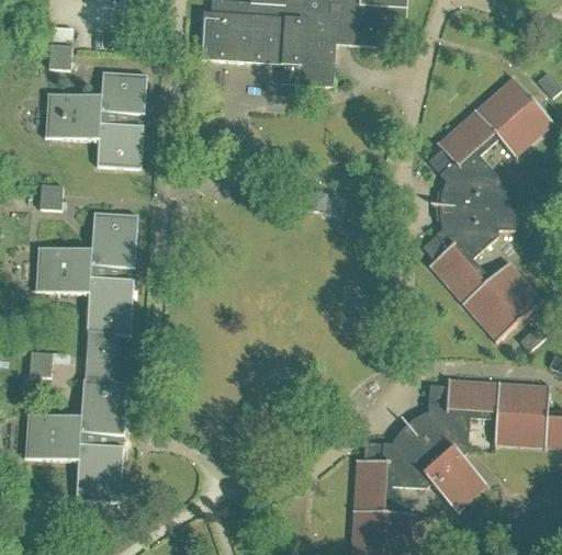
[(250,0),(250,1),(231,0),(212,0),(211,12),(203,11),(200,58),(281,64),(281,82),(332,86),(335,43),(375,45),(377,33),(404,35),(406,0),(250,0)]
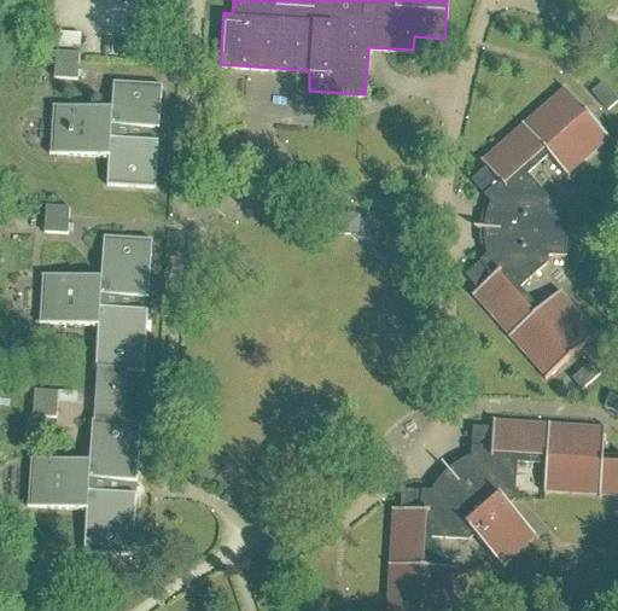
[(81,28),(52,27),(52,40),(81,42),(81,28)]
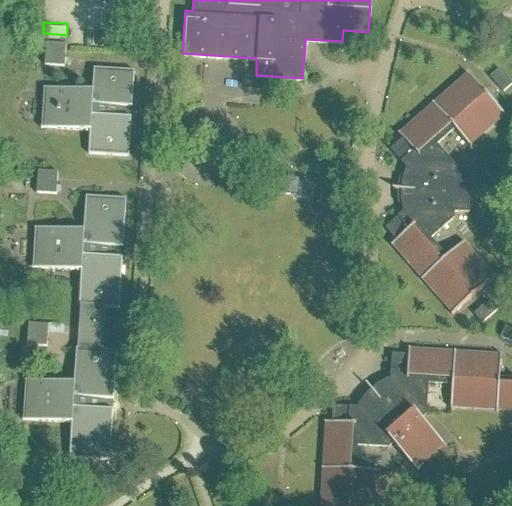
[(66,40),(46,38),(44,60),(64,62),(66,40)]
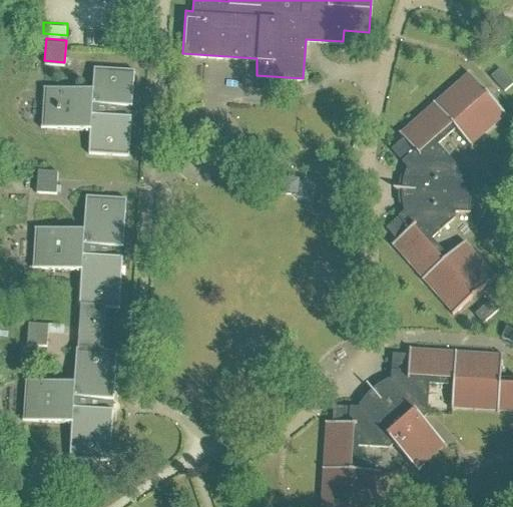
[(133,67),(93,64),(91,87),(42,84),(40,124),(89,127),(87,150),(128,152),(133,67)]
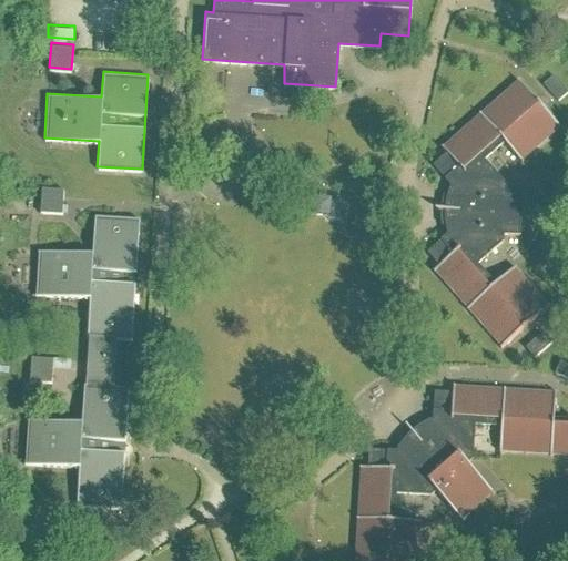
[(544,81),(558,98),(567,89),(554,72),(544,81)]
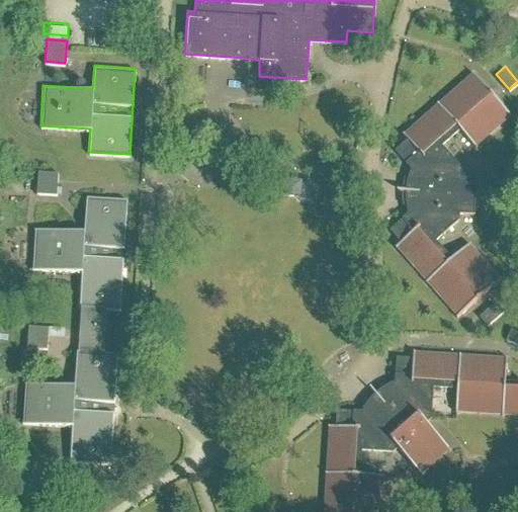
[(486,92),(490,89),(472,70),(471,71),(473,72),(456,87),(455,85),(454,86),(455,88),(439,102),(437,100),(436,101),(438,103),(422,117),(421,115),(420,116),(421,118),(405,133),(403,131),(402,132),(407,137),(395,148),(411,166),(409,170),(408,175),(407,179),(406,187),(403,187),(403,188),(406,188),(406,193),(406,197),(406,202),(407,206),(408,210),(390,227),(400,239),(395,244),(395,245),(397,244),(412,260),(410,261),(411,262),(412,261),(427,277),(425,279),(426,280),(427,278),(442,294),(440,295),(441,296),(443,295),(457,312),(455,314),(456,315),(476,297),(472,293),(478,289),(481,292),(501,276),(500,275),(498,276),(484,260),(485,259),(484,258),(483,259),(468,243),(470,241),(469,240),(450,256),(434,238),(458,217),(459,210),(473,211),(475,210),(472,210),(475,175),(477,175),(477,173),(461,172),(461,166),(441,143),(459,126),(476,145),(477,144),(475,142),(491,128),(492,130),(493,129),(492,126),(508,112),(510,114),(511,113),(495,95),(491,98),(489,95),(486,92)]
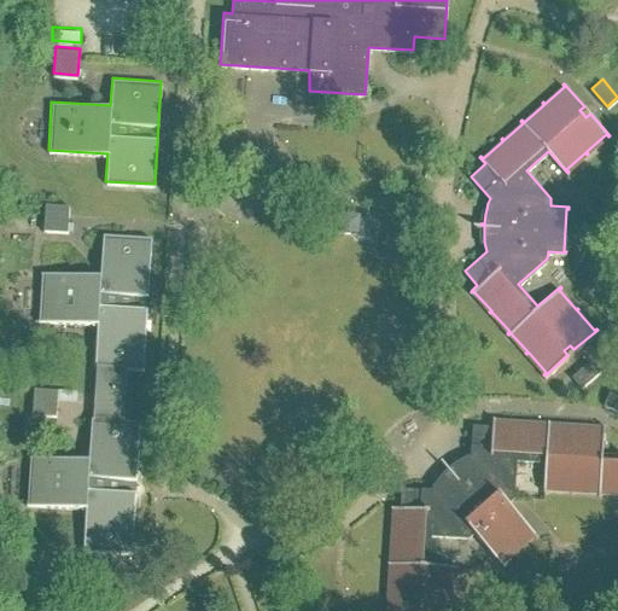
[(70,203),(46,202),(44,227),(68,230),(70,203)]
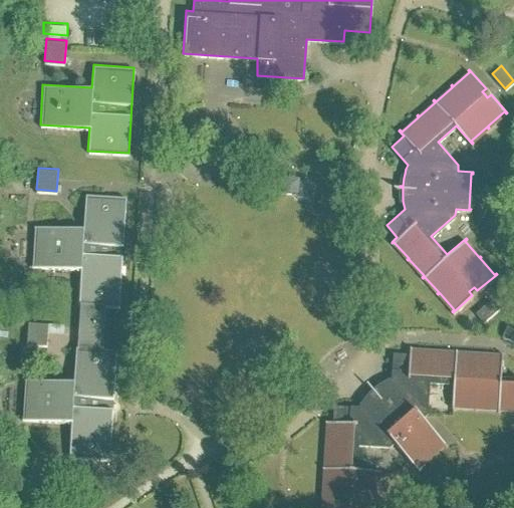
[(104,326),(105,305),(118,305),(125,196),(85,193),(82,228),(34,225),(31,265),(80,268),(78,303),(80,303),(78,324),(104,326)]
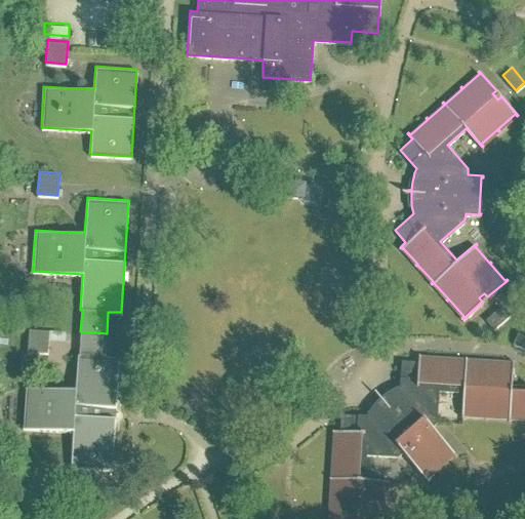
[(500,305),(485,318),(493,327),(509,314),(500,305)]
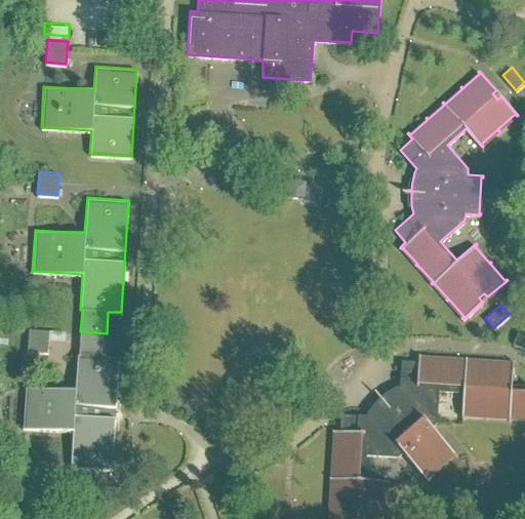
[(50,328),(29,327),(28,349),(48,351),(50,328)]
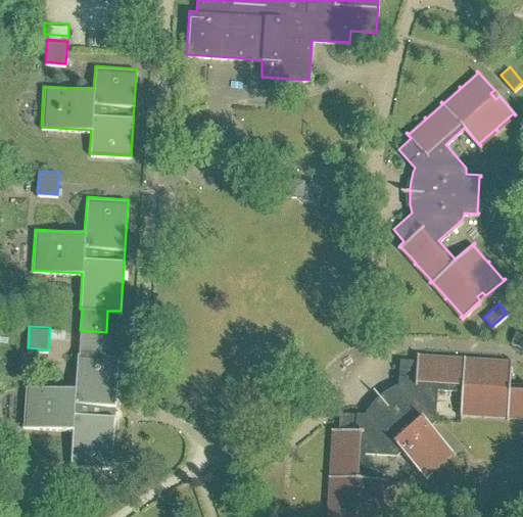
[(522,332),(515,329),(511,340),(522,345),(522,332)]
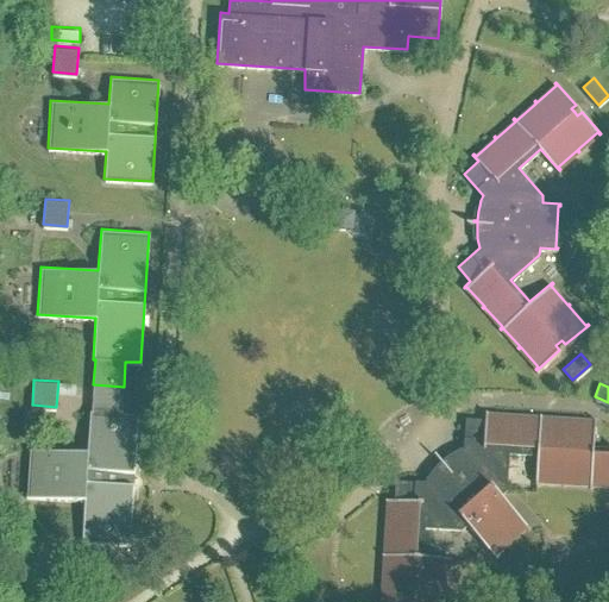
[(93,384),(92,409),(89,409),(87,451),(29,447),(25,495),(83,499),(81,540),(130,543),(138,413),(121,412),(124,387),(93,384)]
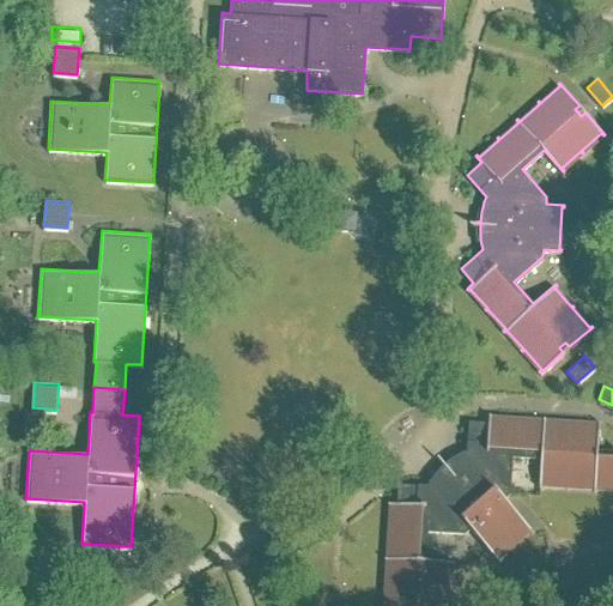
[(380,605),(383,605),(445,605),(448,583),(450,583),(450,581),(448,581),(450,556),(453,556),(453,555),(424,552),(426,523),(463,526),(469,521),(498,553),(499,552),(490,541),(521,514),(530,525),(532,523),(503,491),(509,486),(511,449),(540,450),(538,485),(540,485),(540,482),(565,484),(565,485),(568,486),(568,484),(593,485),(593,489),(594,489),(595,485),(612,486),(612,459),(612,456),(612,449),(596,448),(599,419),(598,419),(598,422),(571,420),(571,418),(570,418),(570,420),(544,419),(544,416),(542,416),(542,419),(516,417),(517,414),(515,414),(515,417),(490,416),(490,412),(489,412),(487,420),(468,419),(467,449),(462,452),(457,454),(453,456),(449,460),(444,462),(442,460),(441,461),(443,464),(439,467),(436,471),(434,476),(430,480),(428,484),(398,482),(396,501),(388,501),(387,502),(390,502),(389,528),(387,528),(387,529),(389,529),(387,556),(384,556),(384,557),(387,557),(386,582),(383,582),(383,585),(386,585),(384,605),(380,605)]
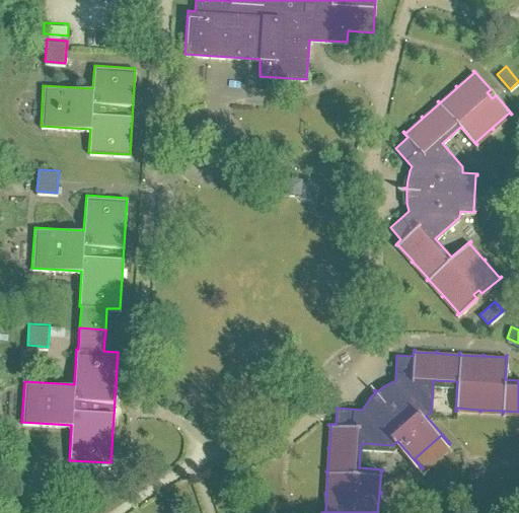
[(31,512),(32,512),(35,505),(15,499),(11,511),(18,512),(31,512)]
